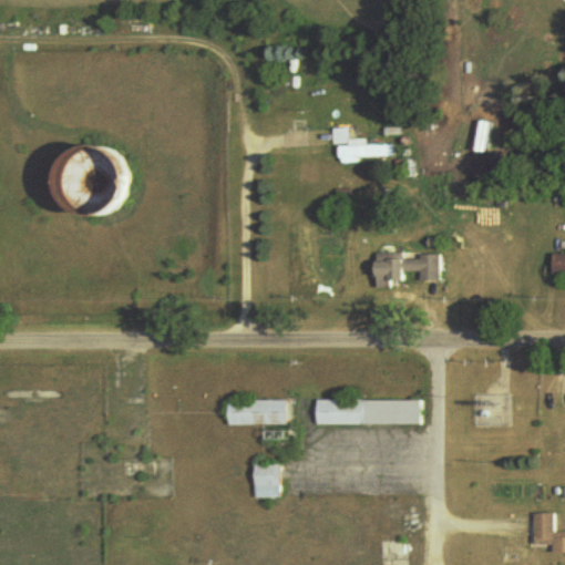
[(472,149),(483,152),(492,122),(481,119),(472,149)]
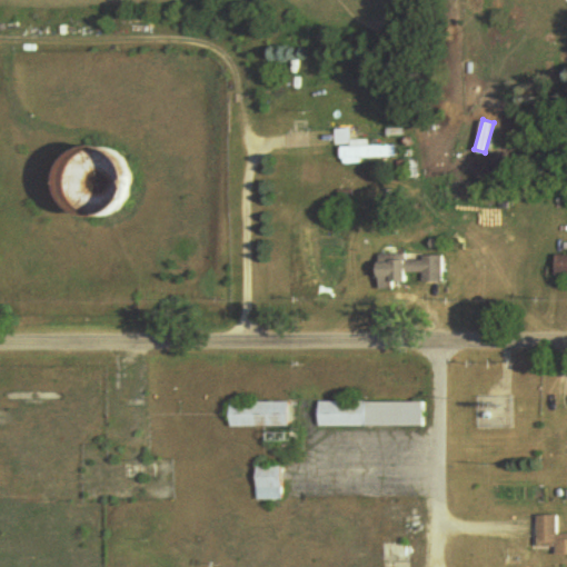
[(397,157),(396,143),(370,143),(370,139),(352,139),(351,128),(338,129),(339,163),(360,162),(360,158),(397,157)]
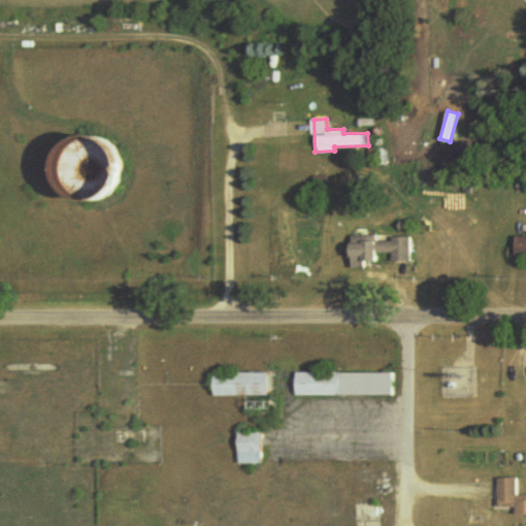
[(106,141),(89,142),(89,157),(67,157),(68,197),(108,196),(106,141)]
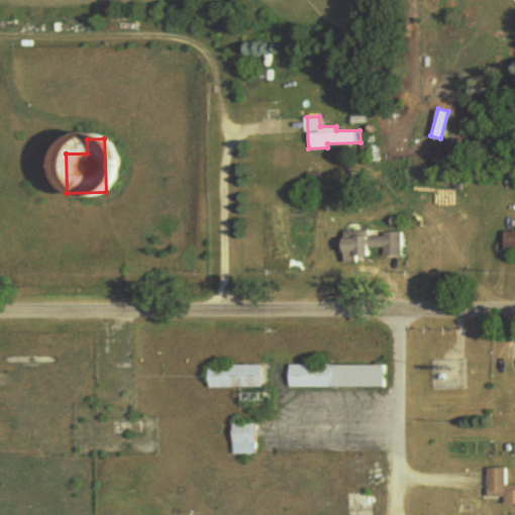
[(402,254),(402,231),(379,231),(341,231),(341,262),(358,262),(358,255),(370,255),(370,247),(382,247),(382,254),(402,254)]
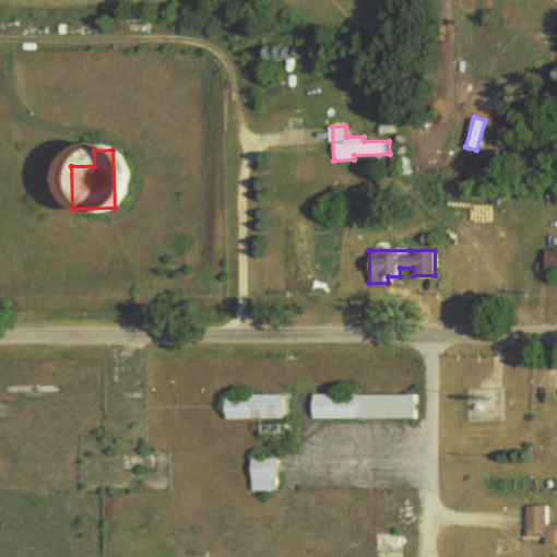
[(413,419),(413,393),(310,393),(310,419),(413,419)]
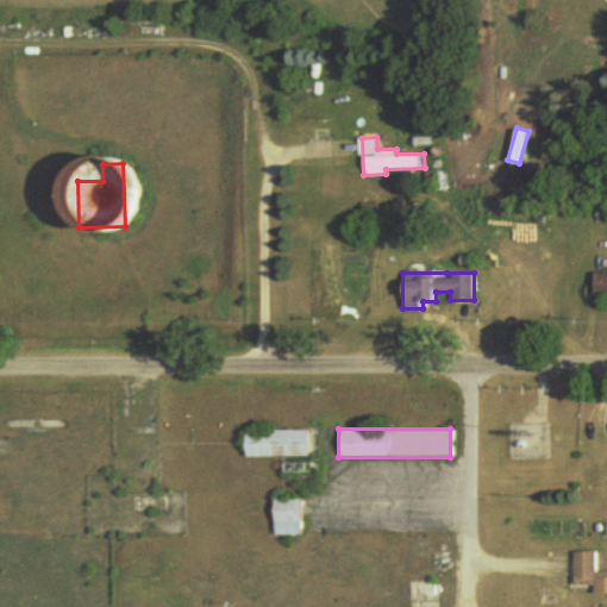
[(243,430),(243,457),(307,457),(307,430),(243,430)]
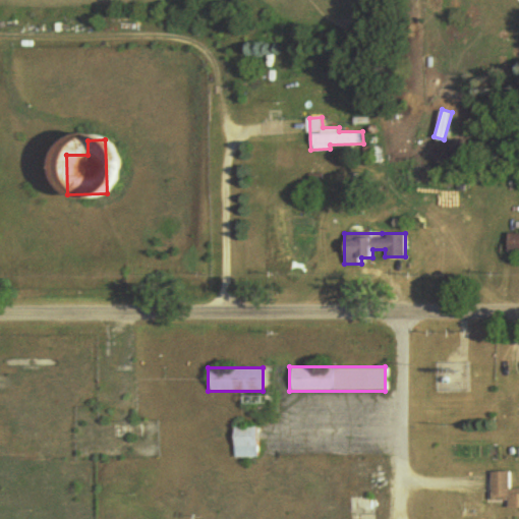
[(255,457),(255,425),(232,425),(232,457),(255,457)]
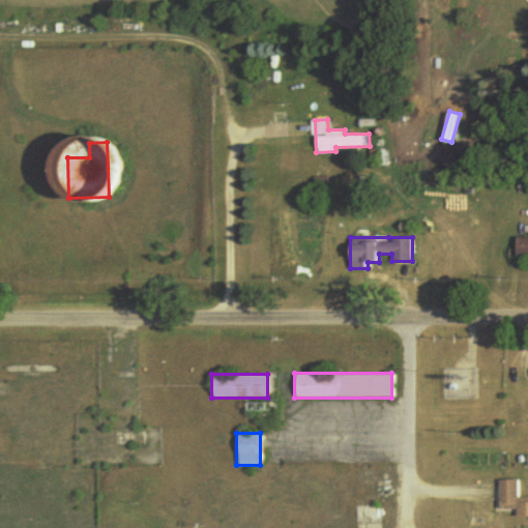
[(498,507),(514,507),(514,516),(527,516),(527,495),(517,496),(517,478),(497,478),(498,507)]
